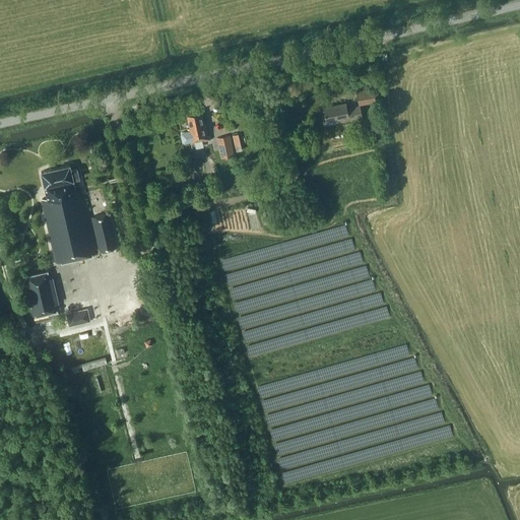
[(376,101),(373,87),(356,90),(359,104),(376,101)]
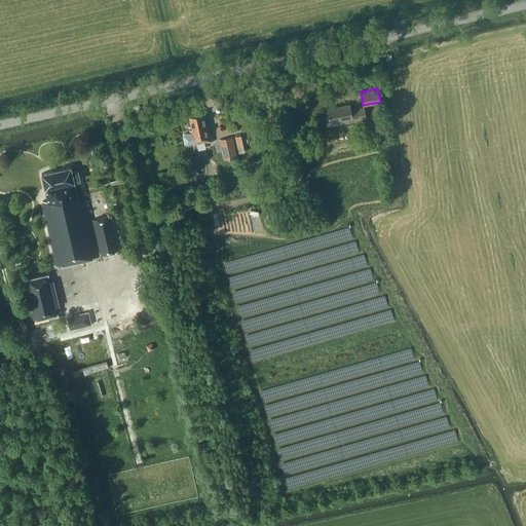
[(351,109),(350,104),(327,108),(329,122),(342,119),(343,123),(366,119),(364,107),(351,109)]
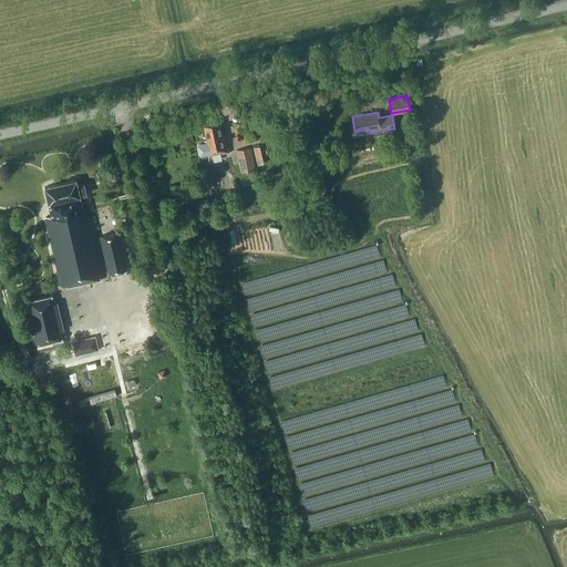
[(223,136),(219,122),(204,125),(207,140),(205,141),(205,143),(198,144),(197,146),(199,154),(202,156),(208,154),(208,156),(229,152),(227,142),(226,142),(225,136),(223,136)]
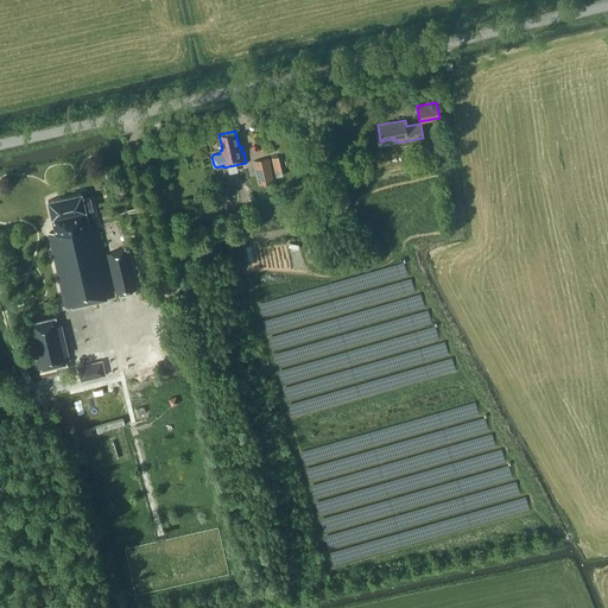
[(276,182),(271,157),(254,160),(259,185),(276,182)]
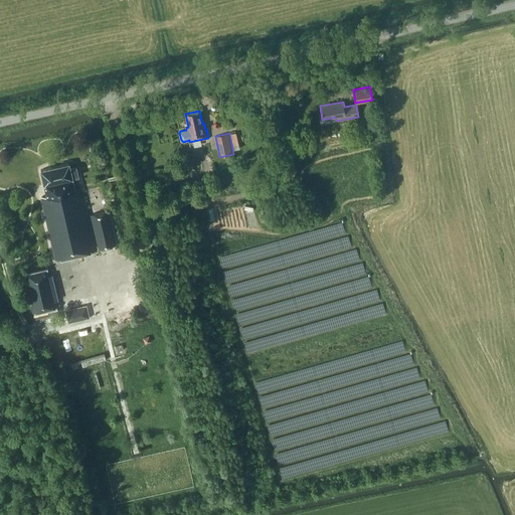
[(69,163),(40,170),(46,196),(41,197),(55,259),(96,249),(99,248),(116,244),(117,244),(109,210),(89,215),(96,246),(95,246),(83,194),(80,195),(79,188),(75,189),(72,177),(78,176),(76,167),(70,168),(69,163)]
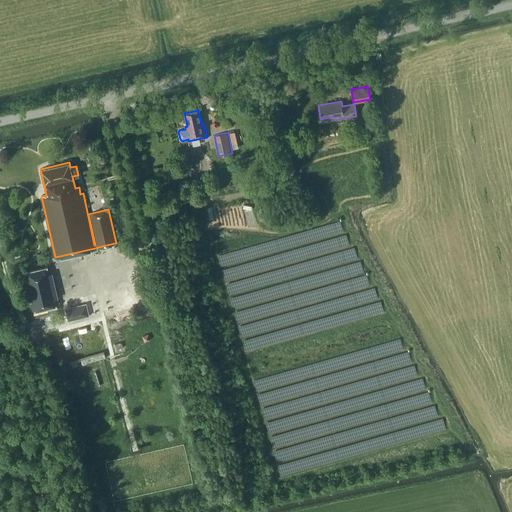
[(60,305),(50,266),(23,273),(32,311),(35,311),(36,317),(59,311),(58,306),(60,305)]
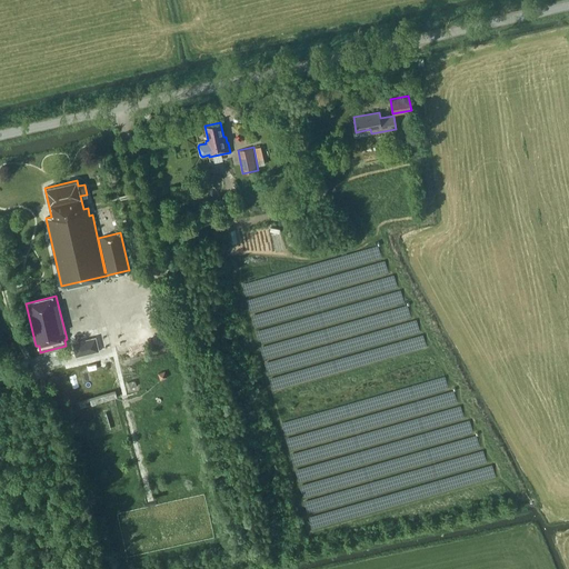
[(96,337),(72,342),(75,355),(99,350),(96,337)]
